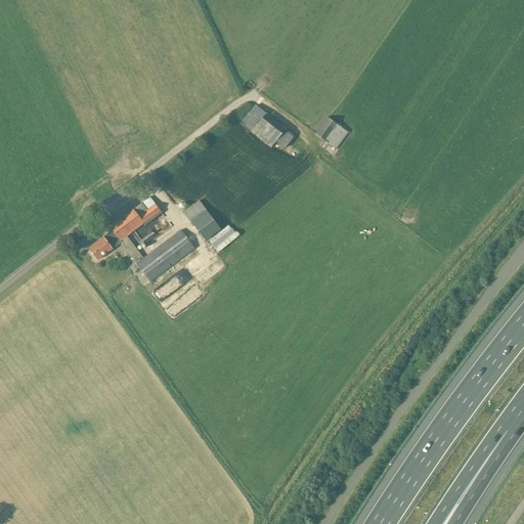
[(239,123),(271,146),(273,143),(282,150),(294,135),(254,104),(239,123)]
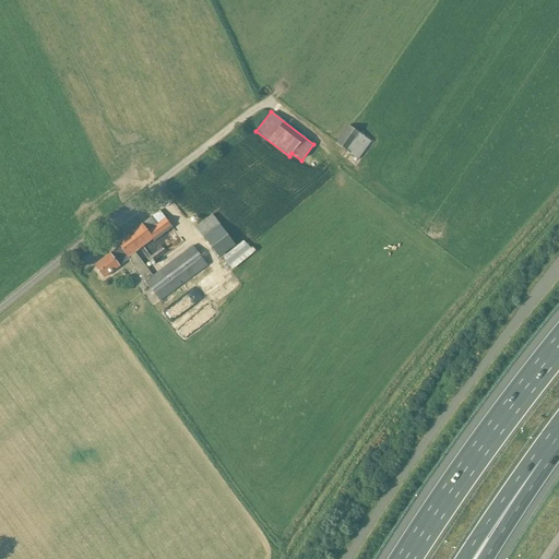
[(370,142),(348,126),(336,143),(358,159),(370,142)]
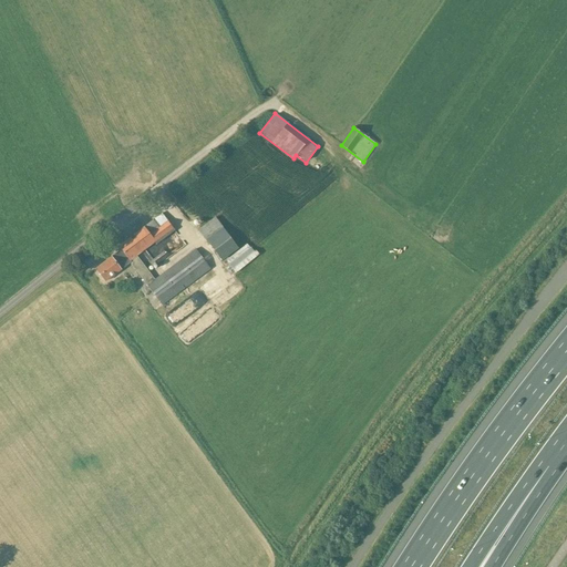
[(206,241),(224,228),(215,218),(198,230),(203,236),(202,236),(206,241)]
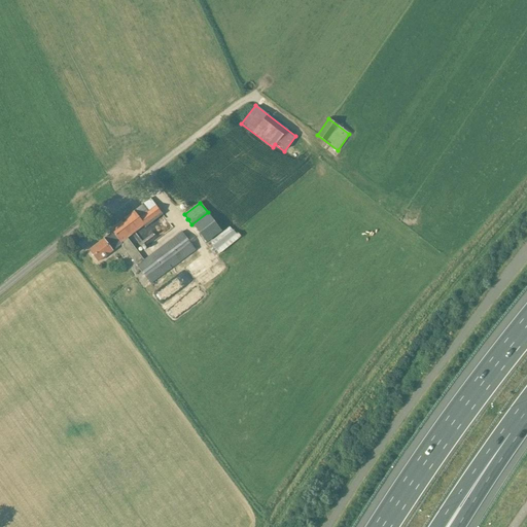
[(139,218),(134,211),(110,229),(113,233),(104,239),(90,250),(98,261),(121,244),(151,283),(196,250),(181,232),(144,260),(127,238),(144,225),(146,227),(163,214),(156,205),(139,218)]
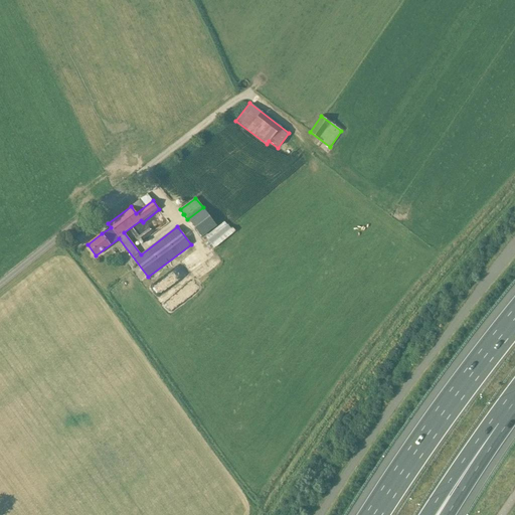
[(204,236),(214,248),(234,232),(224,219),(204,236)]
